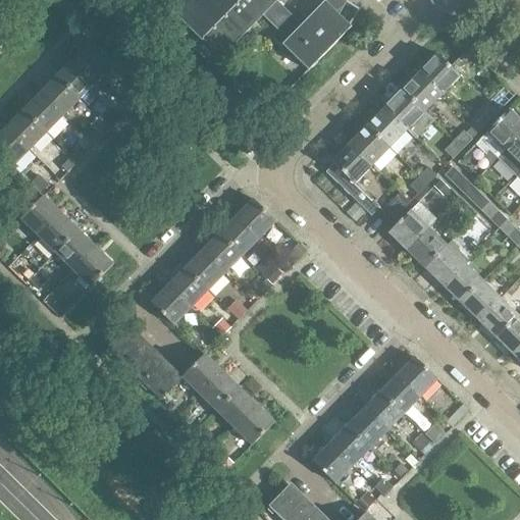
[(159,0),(193,32),(185,39),(211,65),(262,13),(287,38),(301,24),(275,0),(159,0)]
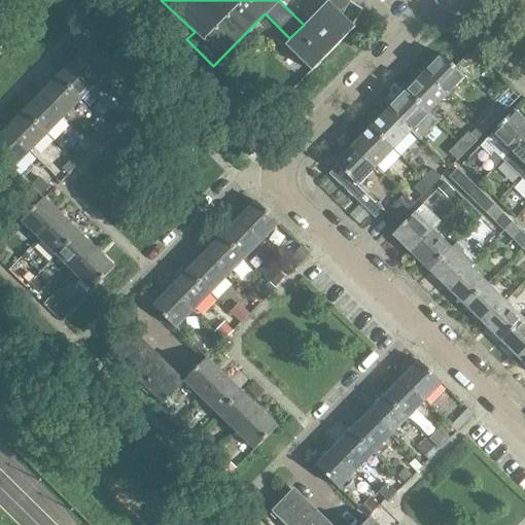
[(341,13),(349,0),(326,0),(304,25),(289,38),(284,43),(310,70),(353,26),(341,13)]
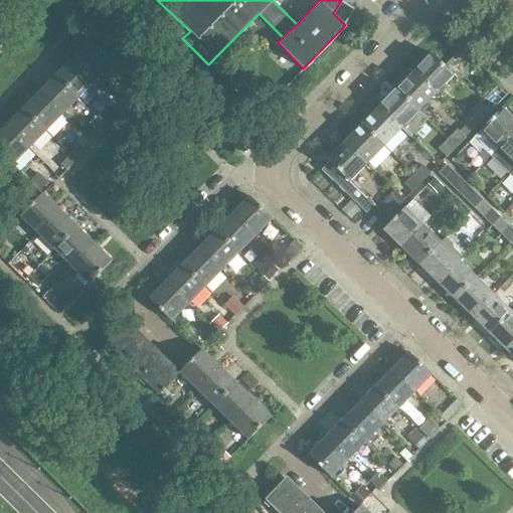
[(112,61),(90,40),(72,57),(96,78),(112,61)]
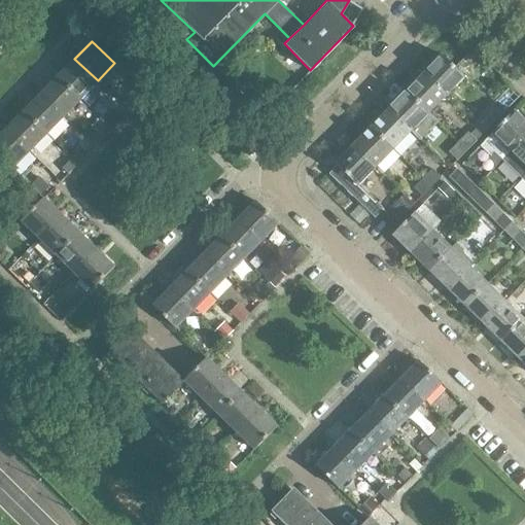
[(441,54),(423,72),(445,94),(463,75),(451,63),(447,56),(444,57),(441,54)]
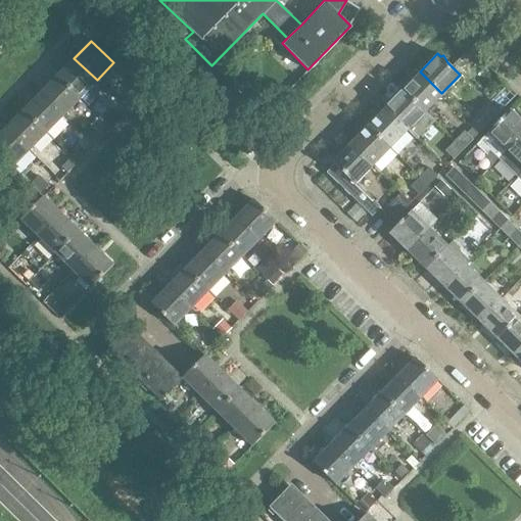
[(97,80),(74,58),(57,76),(80,97),(97,80)]
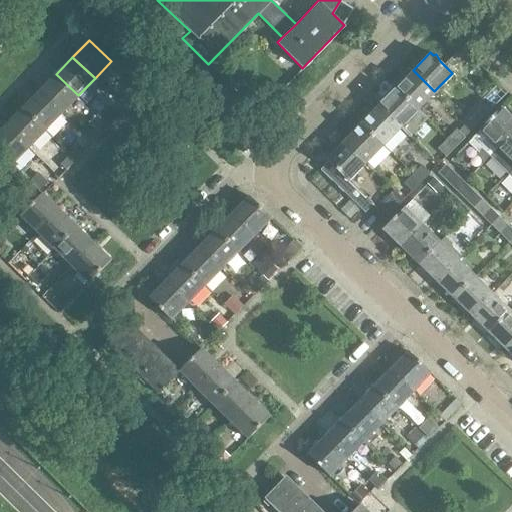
[(0,93),(15,80),(0,64),(0,93)]
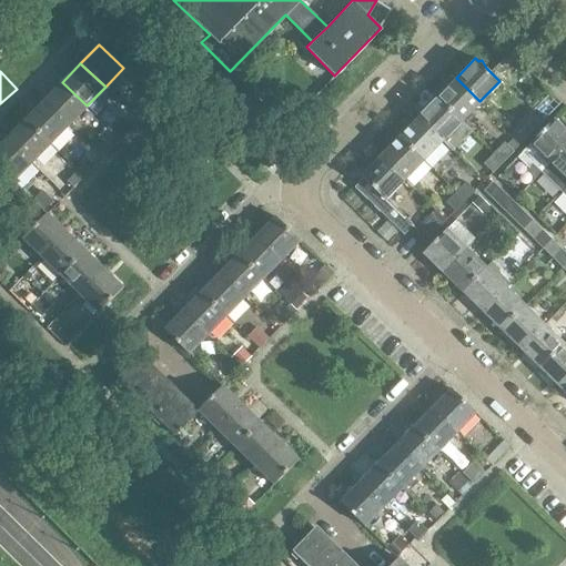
[(479,101),(456,78),(437,98),(461,120),(479,101)]
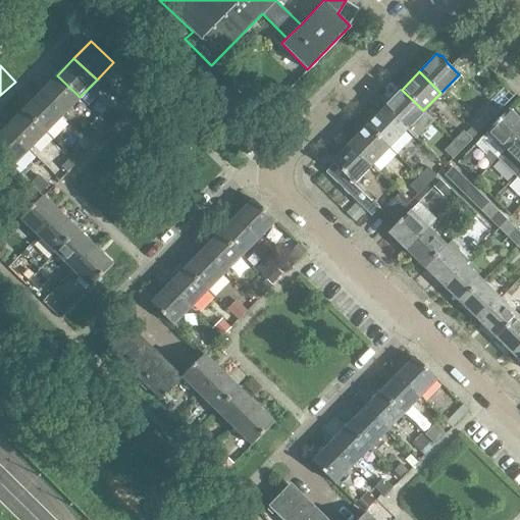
[(80,97),(57,75),(40,92),(63,114),(79,98),(80,97)]
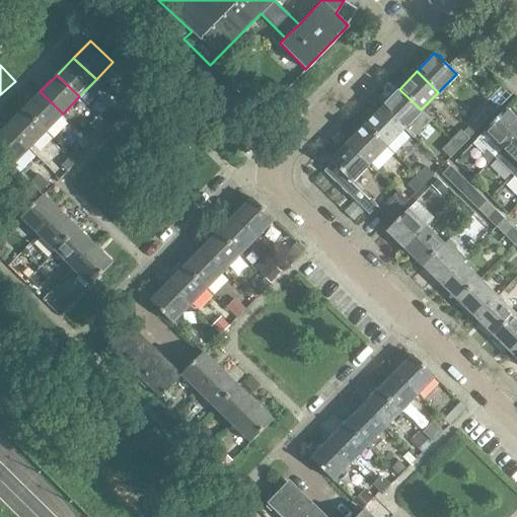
[(421,109),(399,89),(382,106),(403,128),(413,136),(430,119),(421,109)]
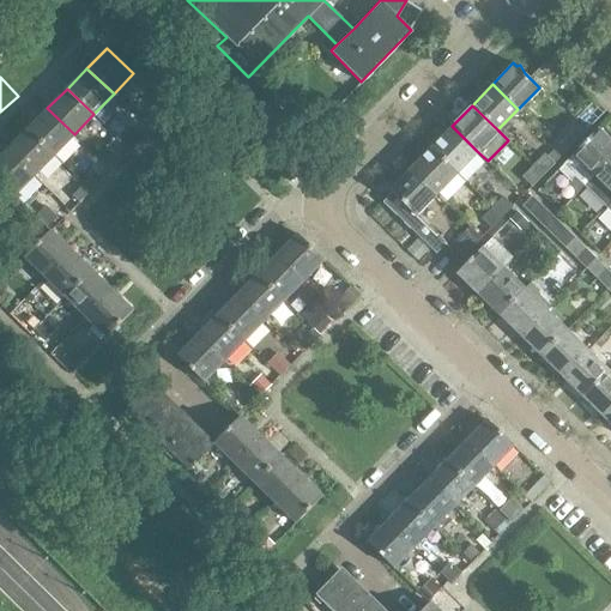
[(74,134),(47,108),(28,128),(54,155),(74,134)]
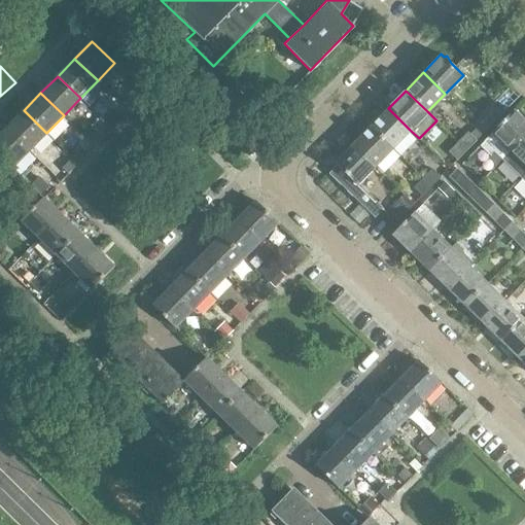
[(483,132),(500,113),(491,104),(474,123),(483,132)]
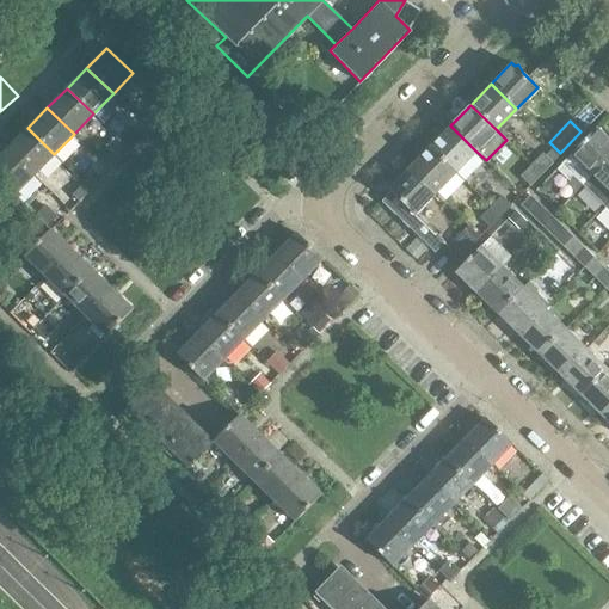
[(475,151),(450,125),(429,147),(454,172),(475,151)]
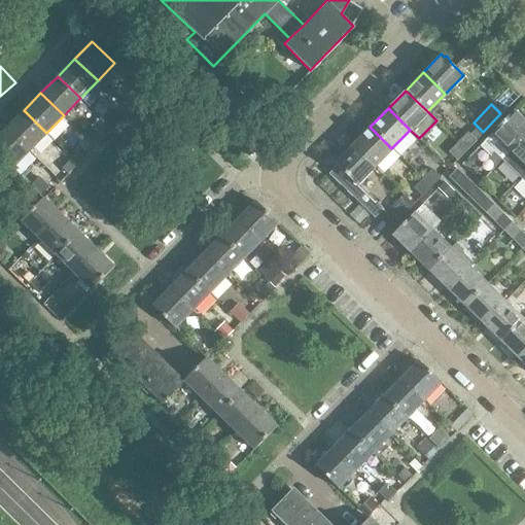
[(46,133),(24,110),(6,128),(30,150),(46,133)]
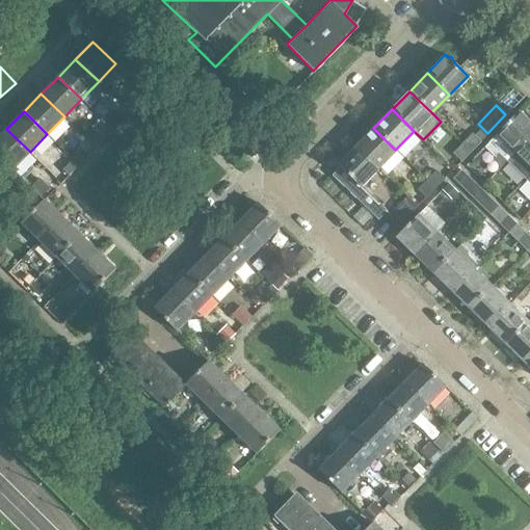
[(113,111),(104,121),(111,128),(121,118),(113,111)]
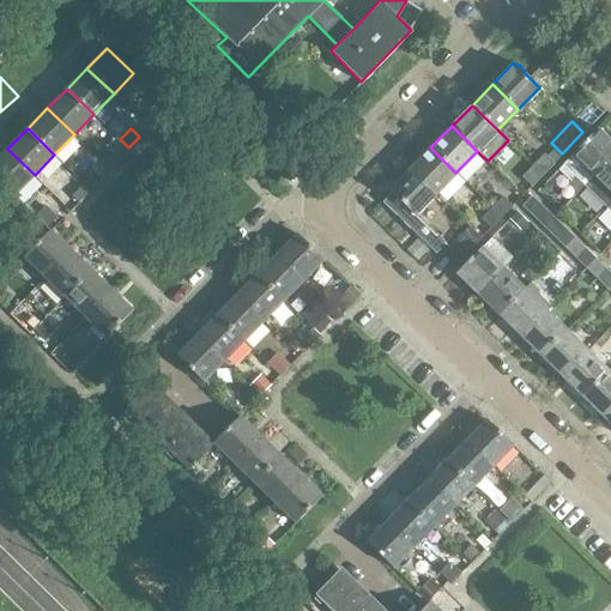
[(587,137),(557,168),(569,180),(574,175),(582,183),(610,155),(610,141),(597,128),(587,137)]
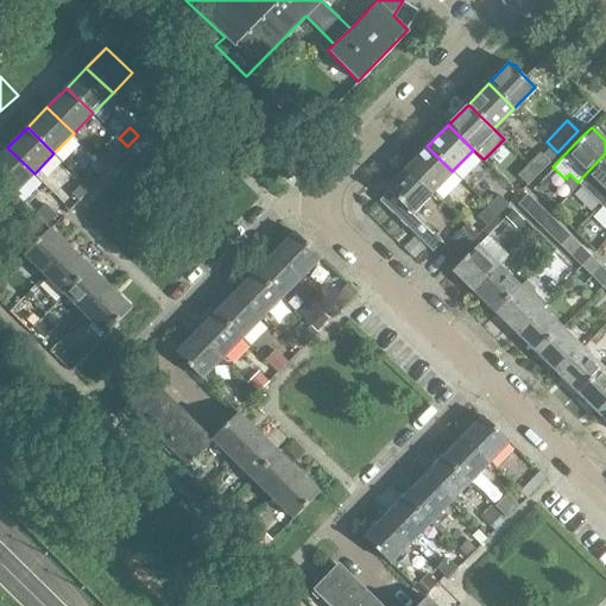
[(108,152),(100,159),(108,169),(128,149),(114,134),(102,146),(108,152)]
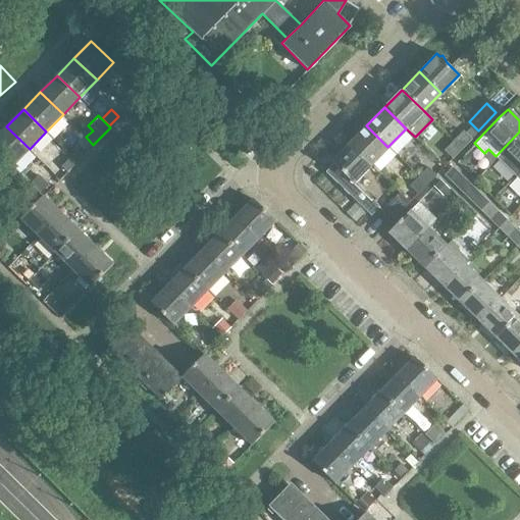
[(387,147),(366,125),(349,144),(370,164),(387,147)]
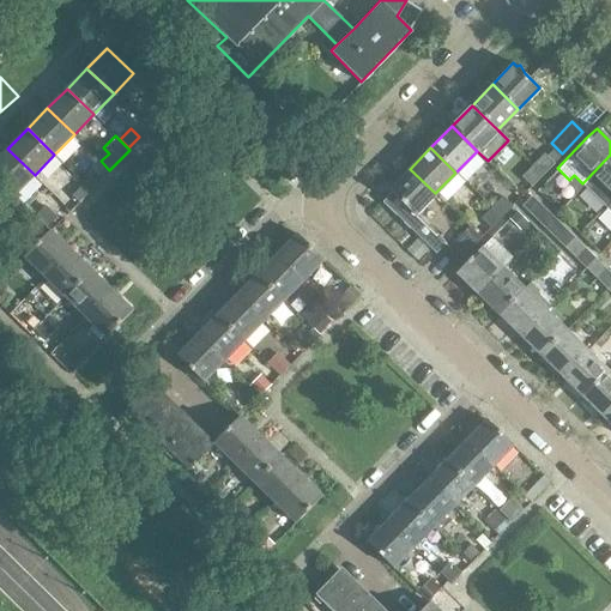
[(35,175),(7,149),(0,156),(0,182),(13,195),(35,175)]
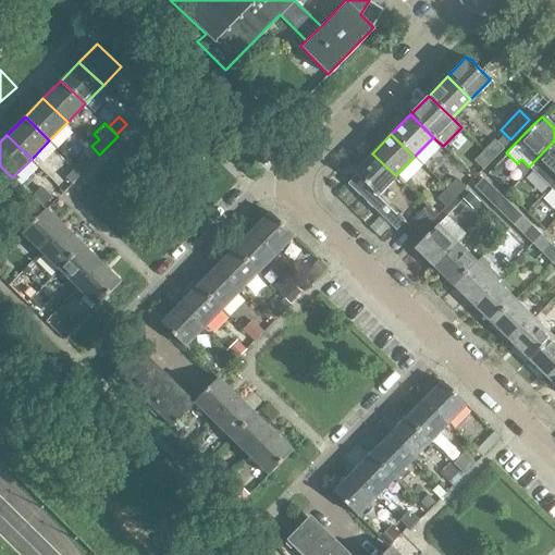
[(493,139),(483,149),(492,158),(502,148),(493,139)]
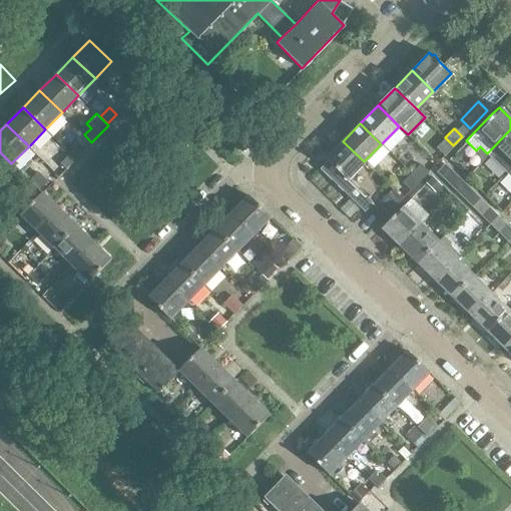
[(510,129),(487,153),(505,171),(510,164),(510,129)]
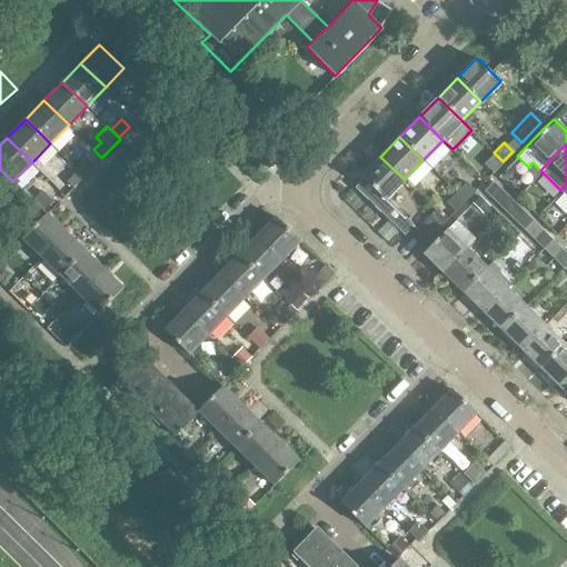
[(493,171),(503,161),(494,152),(484,162),(493,171)]
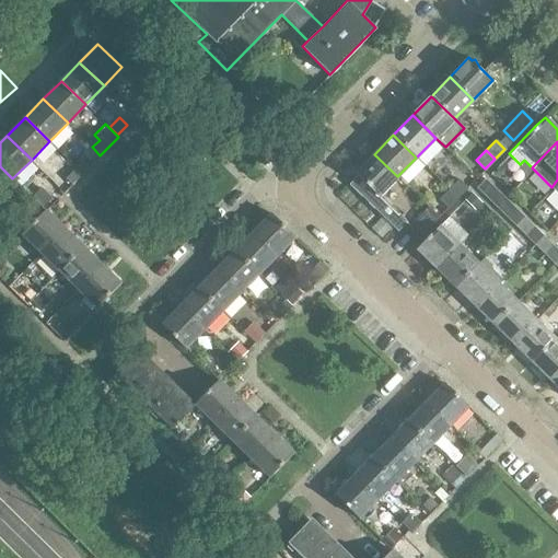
[(397,176),(374,154),(356,173),(357,175),(349,183),(397,231),(406,221),(380,195),(397,176)]
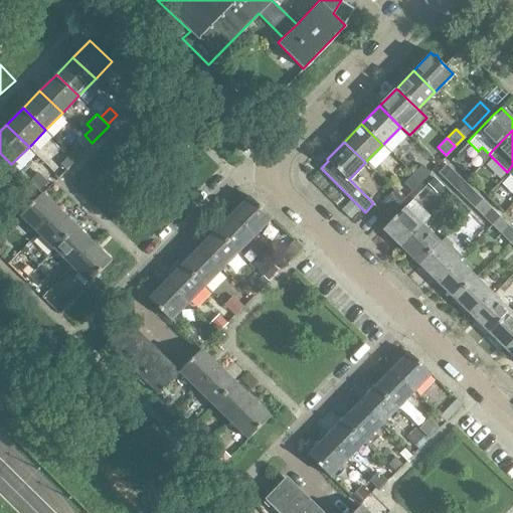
[(75,145),(69,151),(75,157),(81,150),(75,145)]
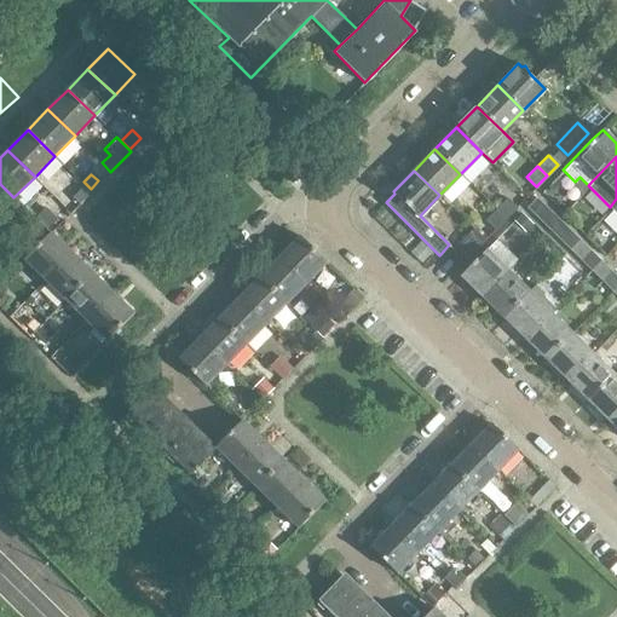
[(82,185),(71,196),(79,203),(88,192),(82,185)]
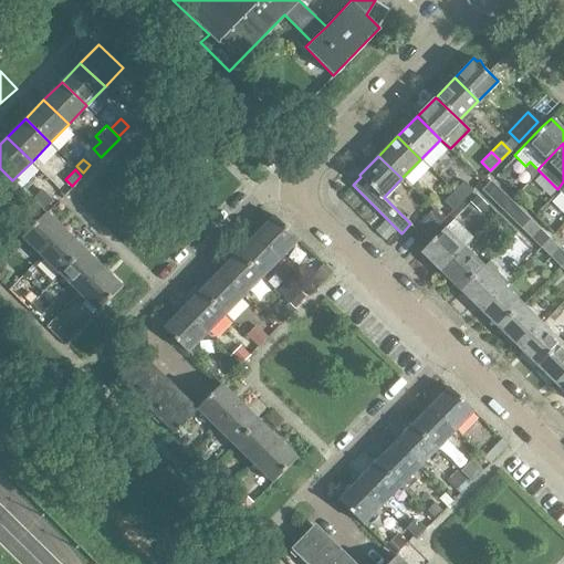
[(462,180),(452,190),(461,199),(472,189),(462,180)]
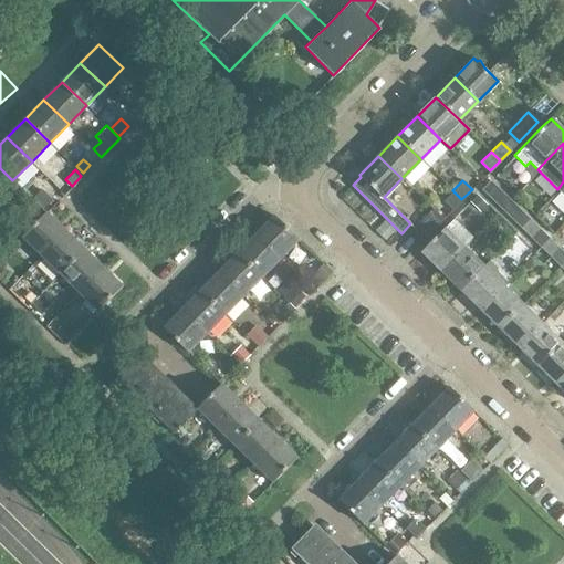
[(481,189),(491,199),(500,190),(490,180),(481,189)]
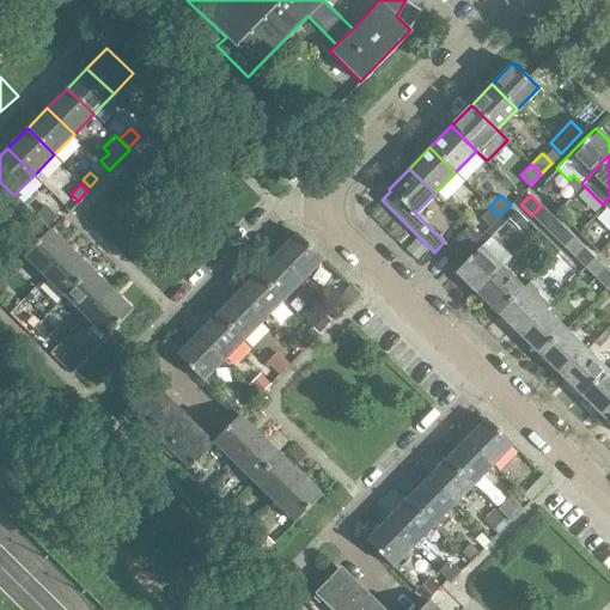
[(44,205),(34,215),(46,226),(56,215),(44,205)]
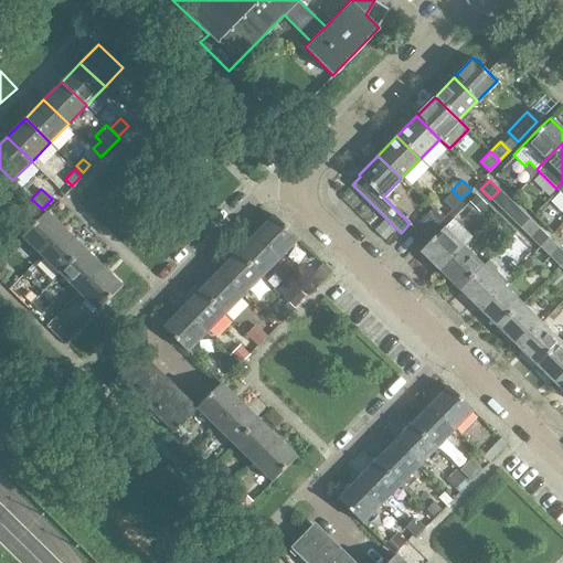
[(450,209),(460,199),(452,190),(442,200),(450,209)]
